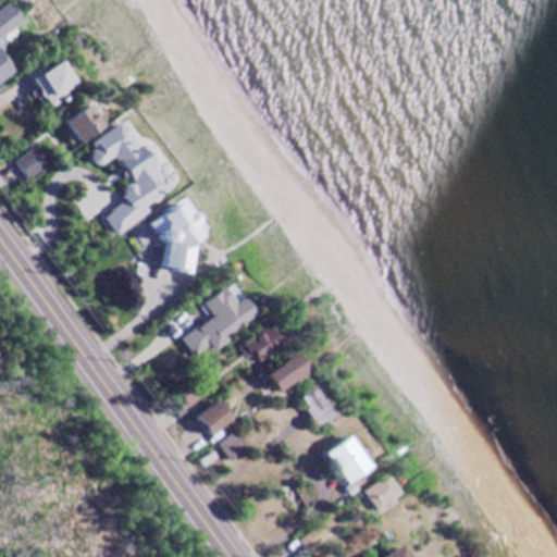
[(0,79),(15,70),(0,47),(0,36),(25,20),(11,0),(0,8),(0,79)]
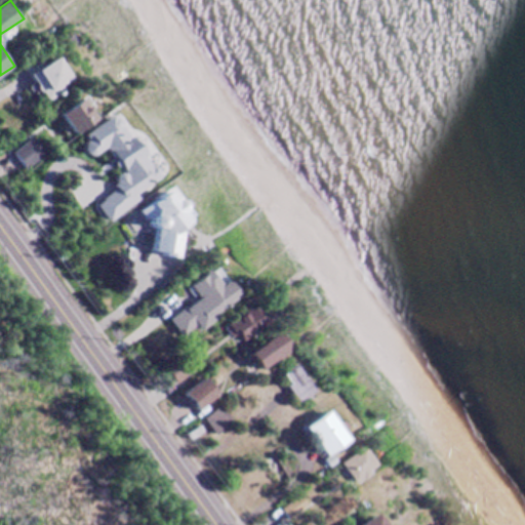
[(76,79),(61,55),(48,63),(42,53),(25,64),(46,97),(76,79)]
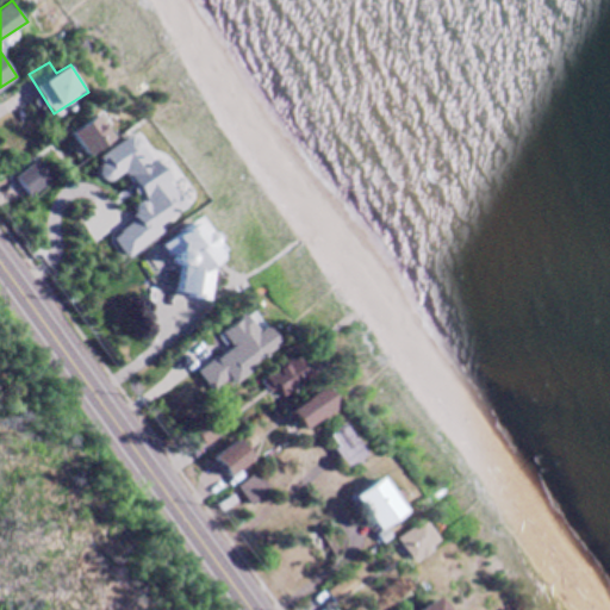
[(82,156),(107,149),(103,134),(110,132),(105,114),(74,123),(82,156)]
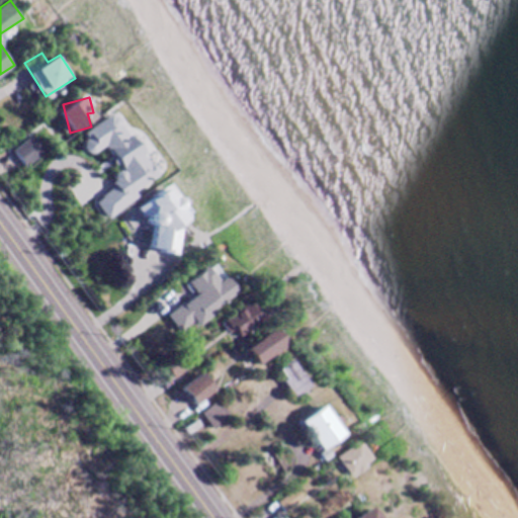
[(106,217),(163,176),(115,110),(80,136),(116,186),(95,200),(106,217)]
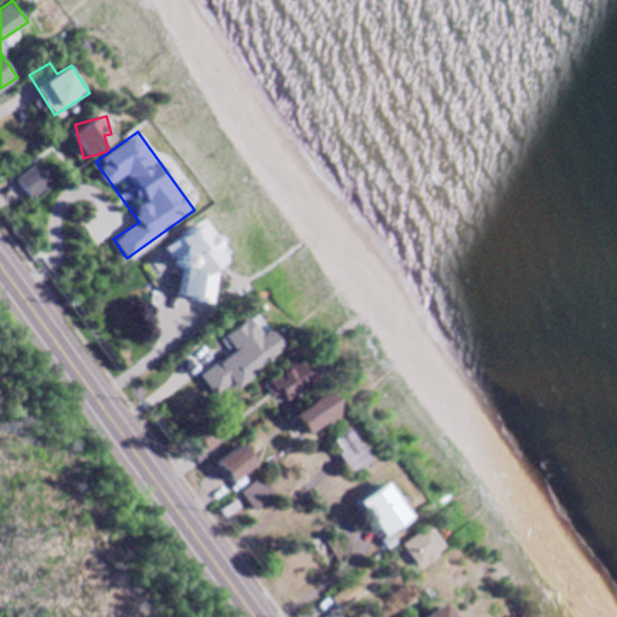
[(17,177),(28,193),(47,178),(36,164),(17,177)]
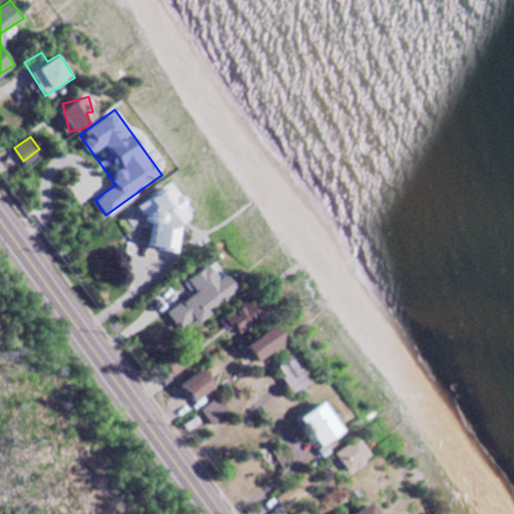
[(176,253),(182,190),(148,186),(146,203),(140,202),(139,221),(149,222),(146,250),(176,253)]
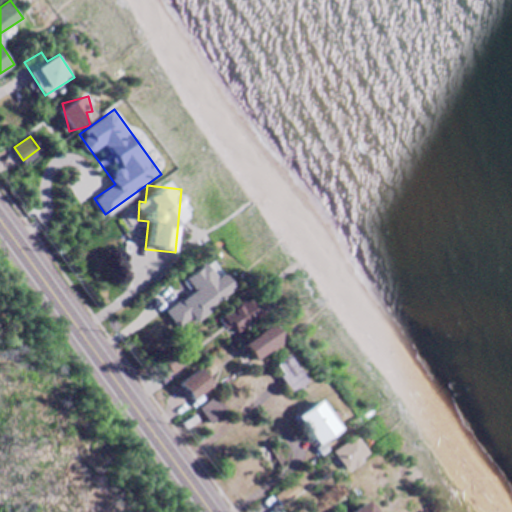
[(234,293),(212,257),(184,275),(193,290),(164,309),(176,327),(191,317),(193,319),(234,293)]
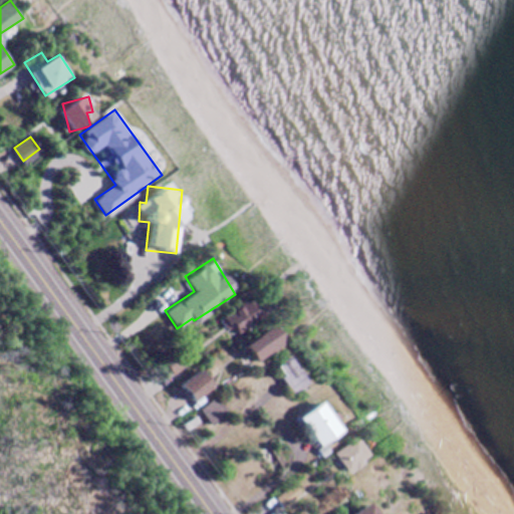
[(219,318),(233,336),(268,310),(254,292),(219,318)]
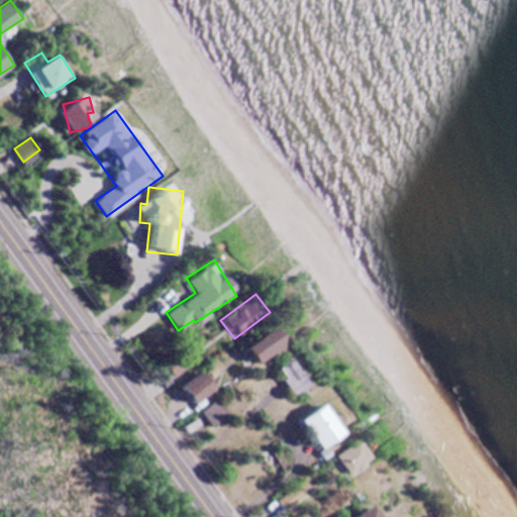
[(263,367),(287,340),(272,327),(247,353),(263,367)]
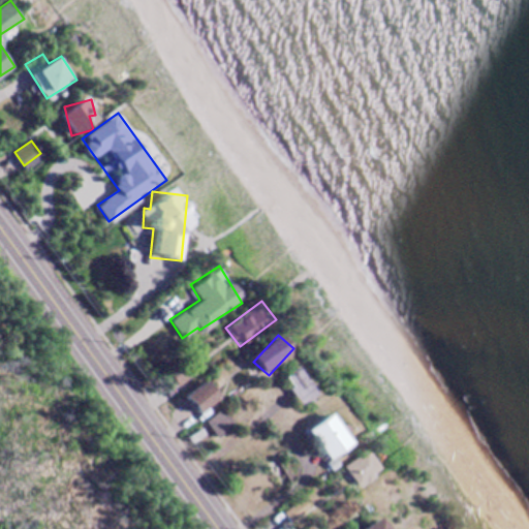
[(283,378),(305,405),(319,393),(298,367),(283,378)]
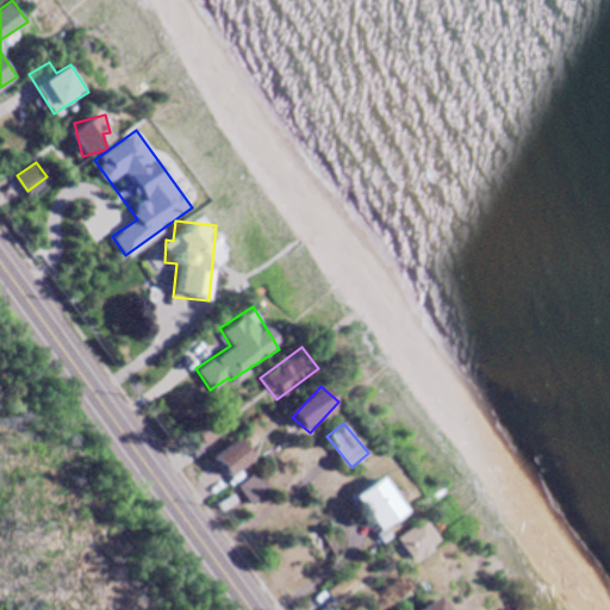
[(256,458),(238,437),(216,456),(232,477),(256,458)]
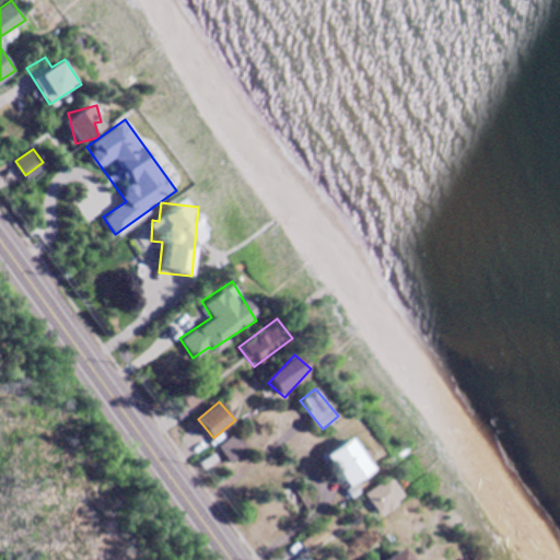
[(247,450),(235,433),(219,445),(231,462),(247,450)]
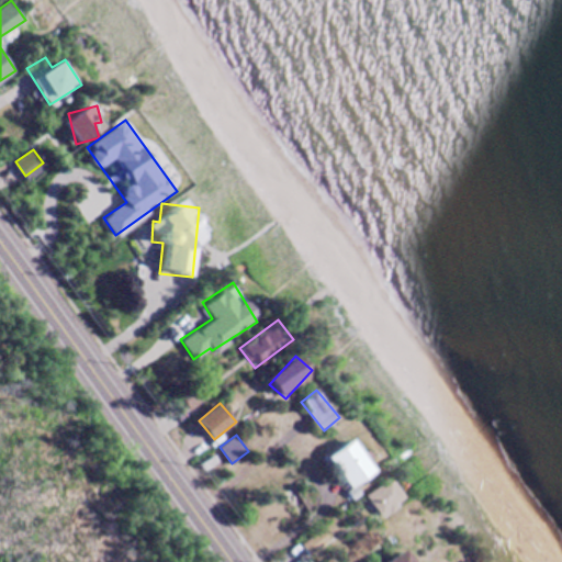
[(356,438),(325,458),(347,492),(378,473),(356,438)]
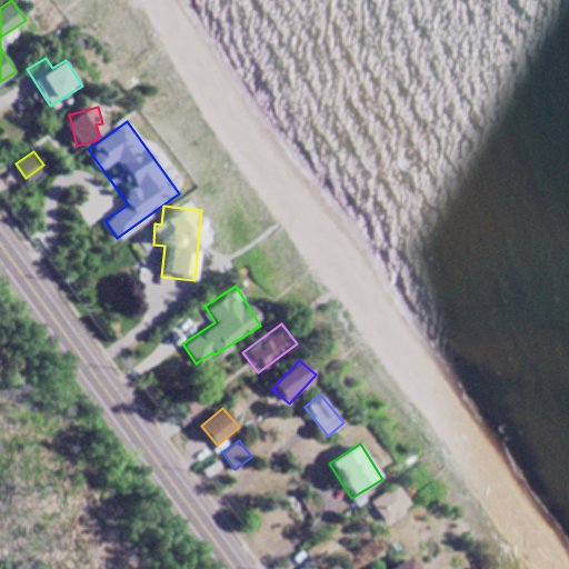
[(371,498),(383,522),(410,509),(399,485),(371,498)]
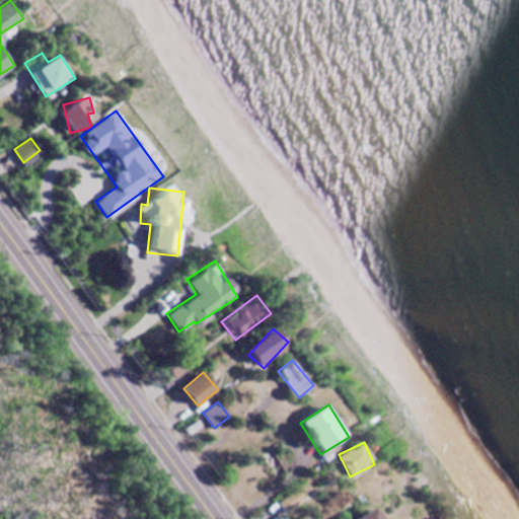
[(382,518),(378,509),(356,518),(382,518)]
